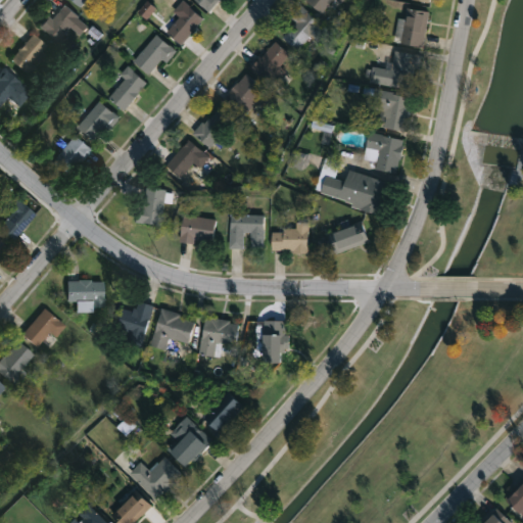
[(86,0),(80,8),(69,0),(86,0)]
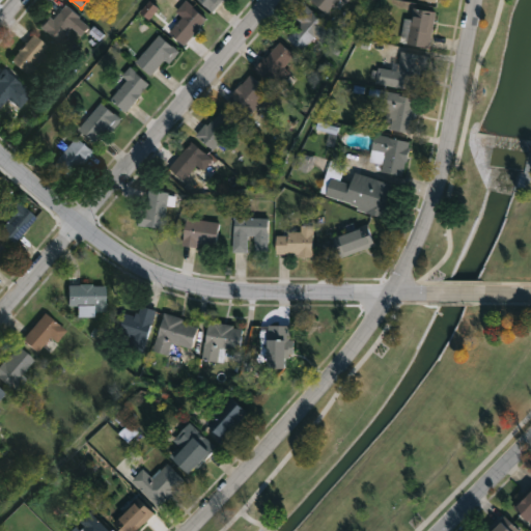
[(186,0),(206,21),(180,46),(160,24),(186,0)]
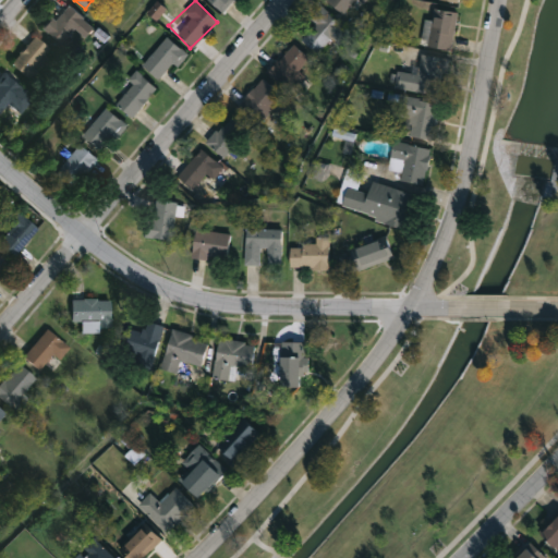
[(208,0),(232,0),(220,12),(208,0)]
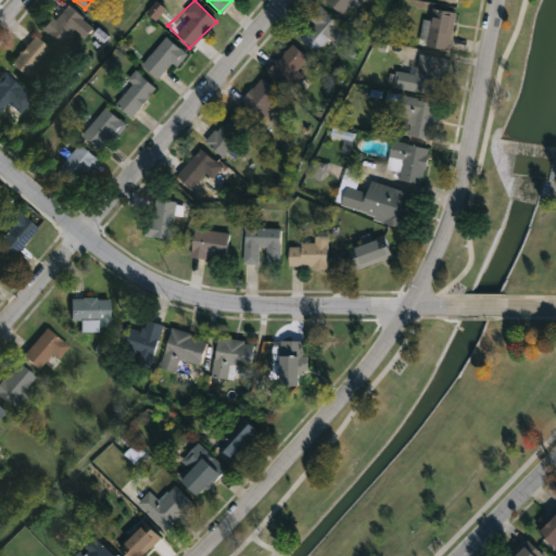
[(364,0),(346,20),(326,1),(326,0),(364,0)]
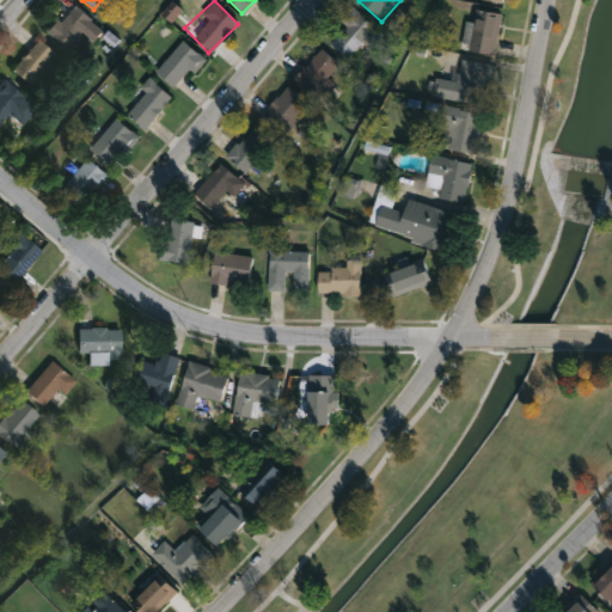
[(66,51),(47,34),(73,5),(103,31),(92,43),(83,34),(66,51)]
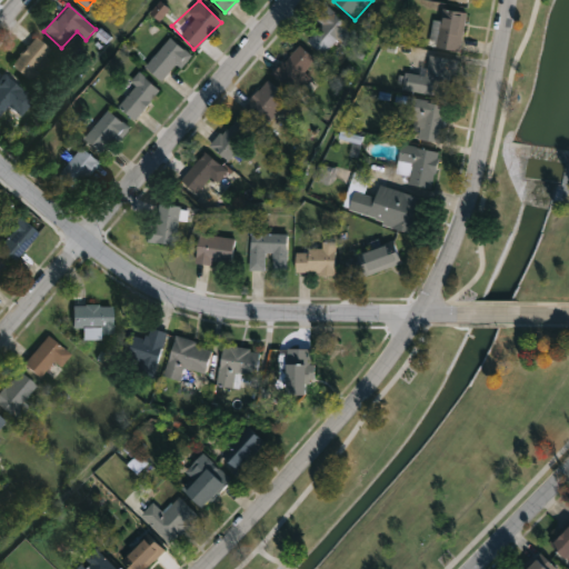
[(466,12),(461,51),(436,48),(441,10),(466,12)]
